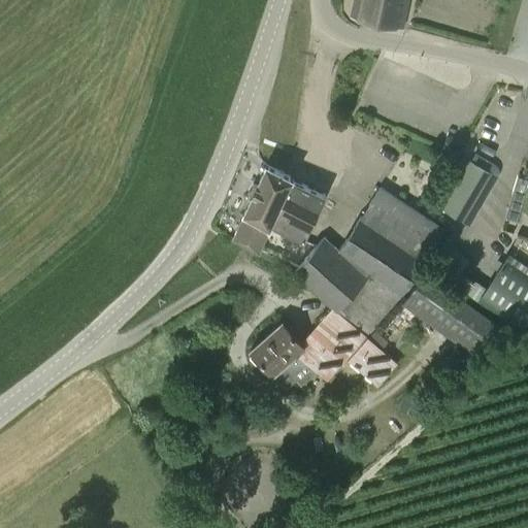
[(353,0),(350,17),(403,28),(408,0),(353,0)]
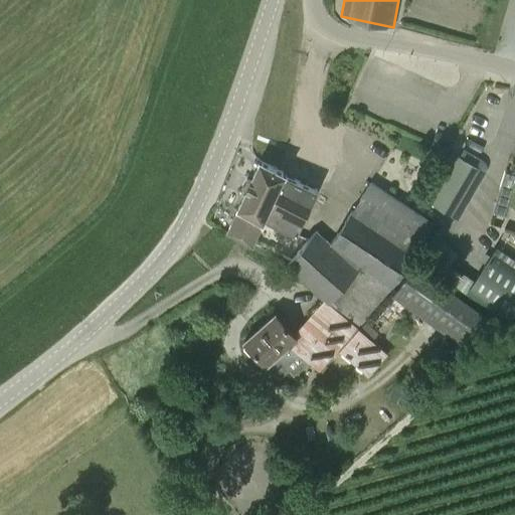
[(424,200),(457,219),(485,171),(486,169),(487,166),(486,164),(485,162),(484,161),(463,150),(459,157),(452,153),(424,200)]
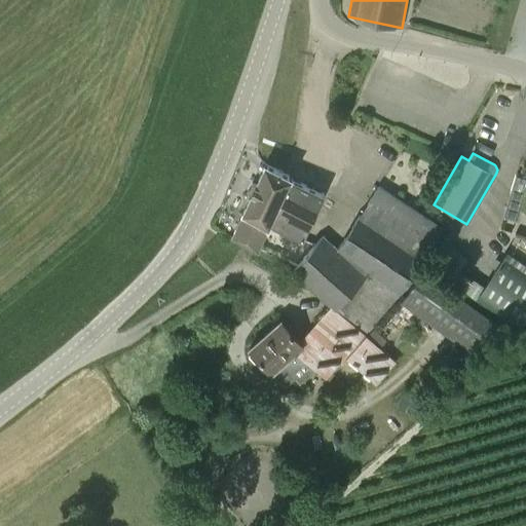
[(264,164),(254,186),(247,183),(245,189),(252,192),(241,214),(242,214),(231,236),(258,249),(268,226),(269,227),(270,225),(290,178),(291,177),(264,164)]
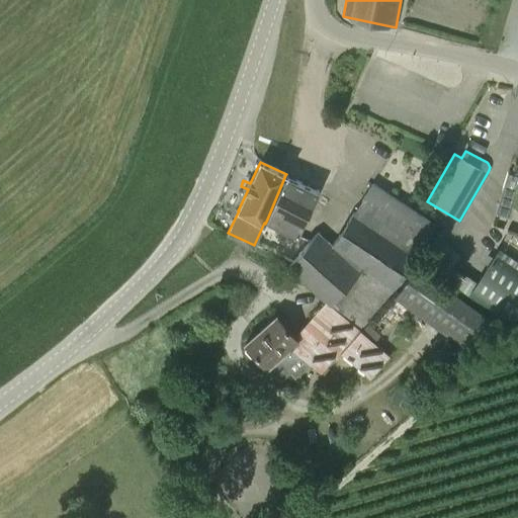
[(513,204),(517,205),(517,175),(507,172),(502,190),(503,191),(497,212),(510,217),(513,204)]
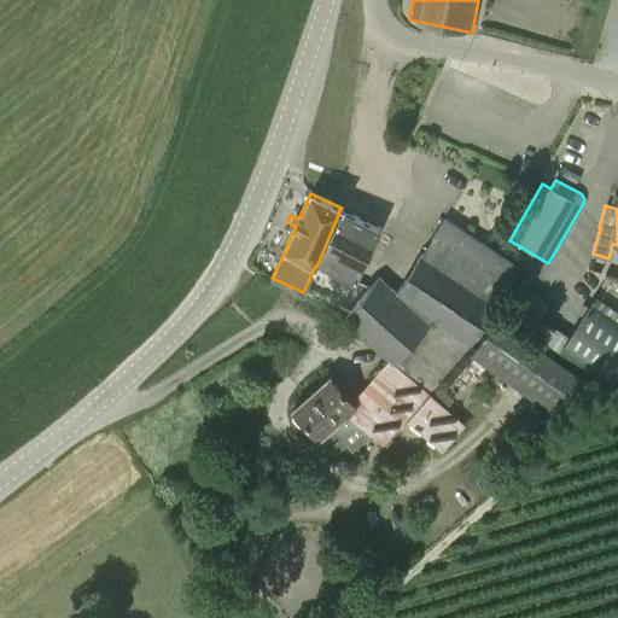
[(340,209),(318,264),(355,281),(380,227),(340,209)]
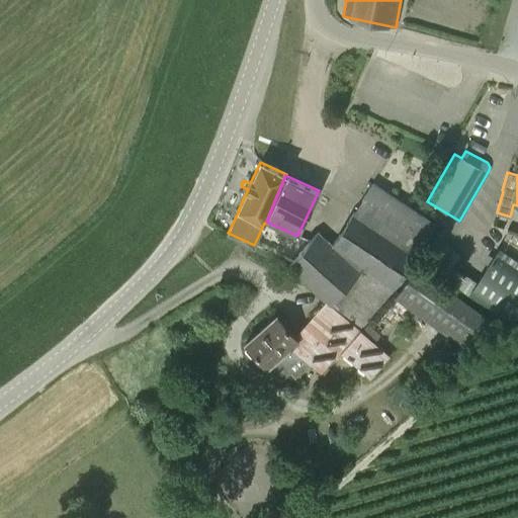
[(354,325),(359,329),(394,288),(435,226),(371,183),(331,245),(316,232),(286,267),(327,303),(340,313),(354,325)]
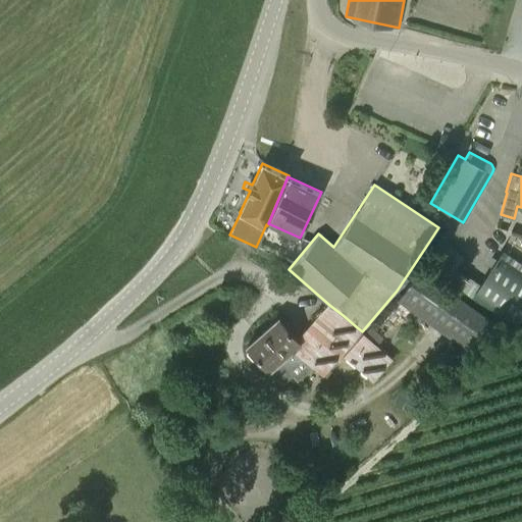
[(426,259),(451,275),(464,255),(449,245),(439,240),(426,259)]
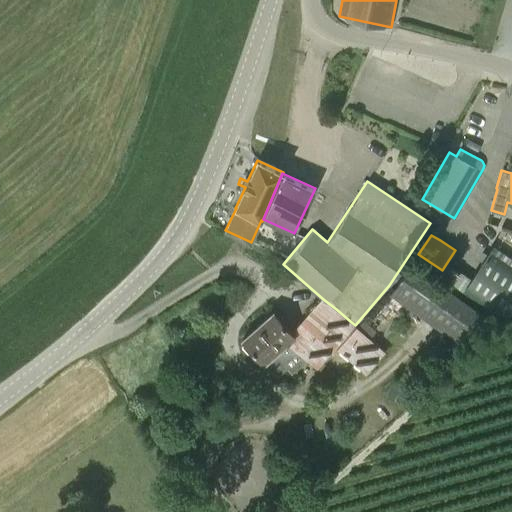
[(461,294),(502,321),(511,311),(511,265),(488,250),(461,294)]
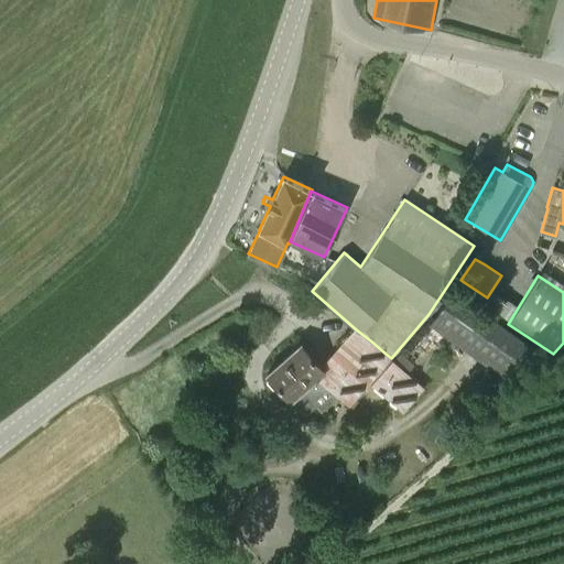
[(488,354),(506,327),(454,290),(435,315),(488,354)]
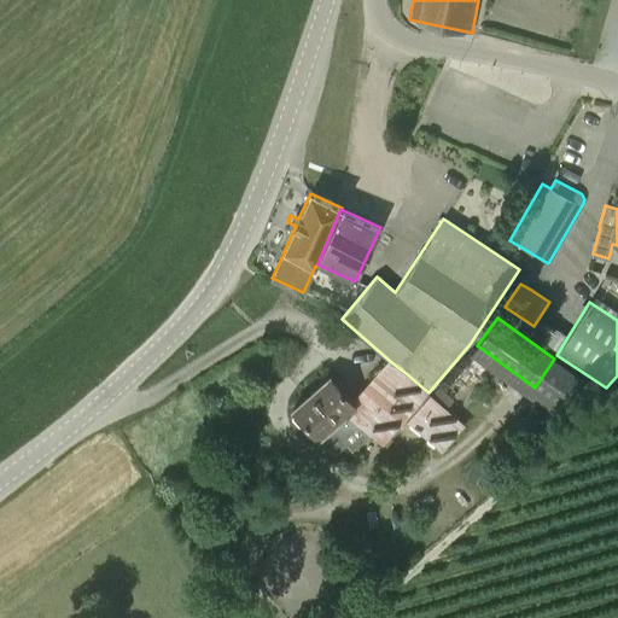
[(441,452),(465,424),(429,392),(423,388),(406,373),(390,361),(354,403),(330,377),(292,409),(295,413),(291,417),(299,426),(303,421),(318,438),(319,437),(333,454),(347,443),(353,450),(369,435),(382,444),(404,419),(441,452)]
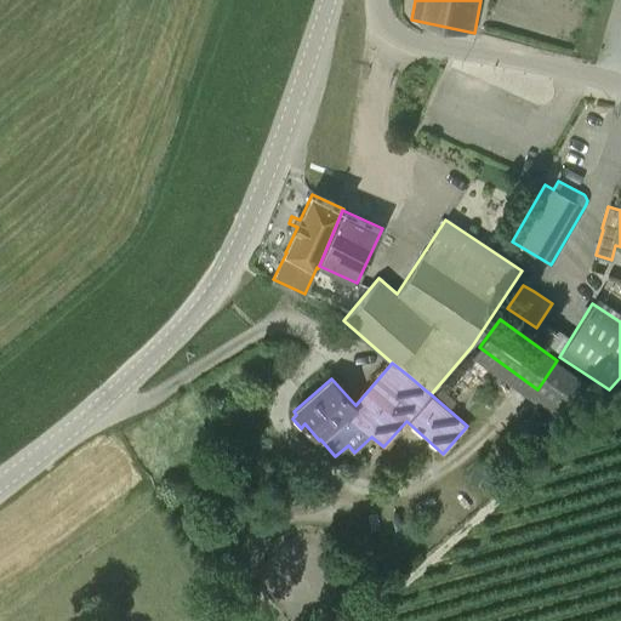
[(593,387),(573,371),(552,400),(573,415),(593,387)]
